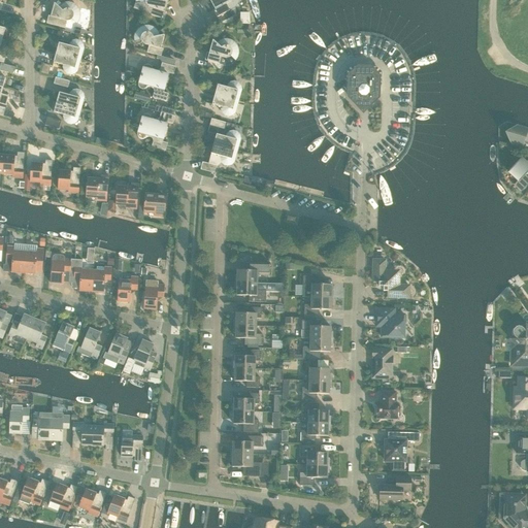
[(139,0),(139,2),(145,2),(145,3),(149,6),(153,7),(151,14),(164,20),(167,11),(165,11),(168,0),(139,0)]
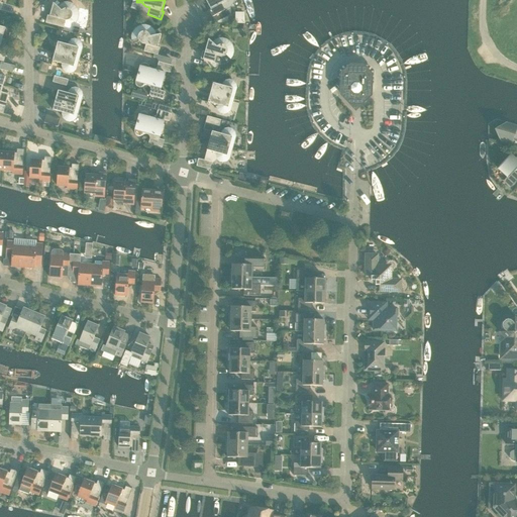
[(205,0),(211,9),(209,10),(212,17),(215,23),(228,16),(225,10),(221,4),(225,2),(226,0),(205,0)]
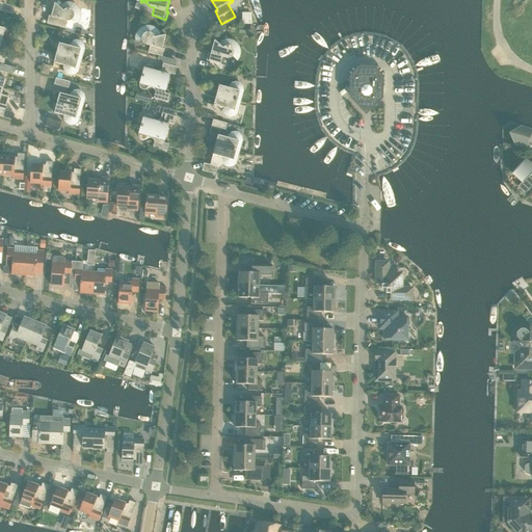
[(65,2),(61,3),(58,6),(55,3),(51,17),(49,16),(47,23),(65,28),(68,21),(70,21),(72,21),(73,20),(78,24),(80,21),(81,17),(81,12),(80,8),(77,5),(74,3),(70,2),(65,2)]
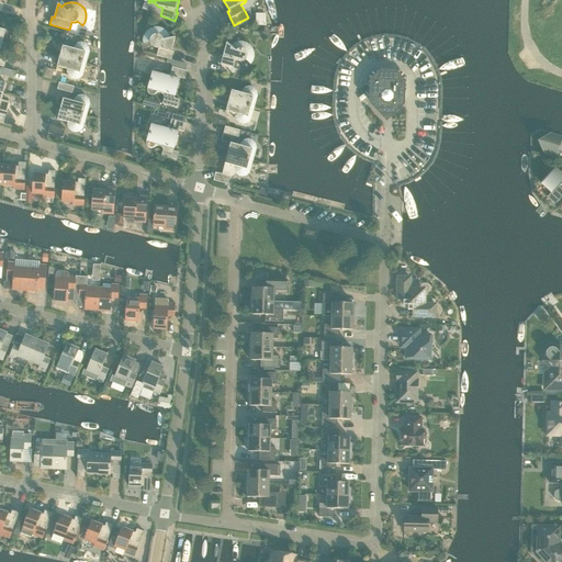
[(171,51),(176,37),(169,38),(168,34),(166,31),(163,29),(158,27),(154,27),(150,30),(147,32),(145,35),(144,40),(144,43),(150,42),(150,44),(154,47),(158,48),(157,56),(171,59),(173,52),(171,51)]
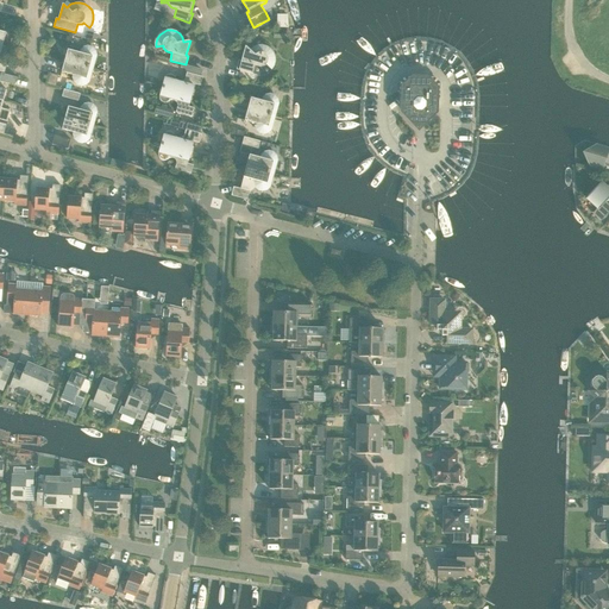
[(99,35),(88,32),(86,39),(96,42),(99,35)]
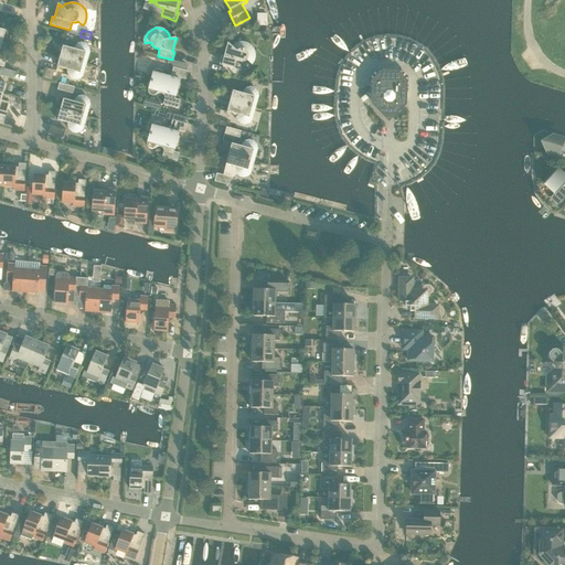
[(222,56),(220,64),(223,65),(222,70),(223,73),(235,75),(237,74),(238,70),(240,70),(245,68),(248,67),(252,64),(254,61),(255,56),(255,53),(254,49),(251,45),(247,43),(244,42),(240,42),(235,44),(232,46),(228,43),(224,56),(222,56)]
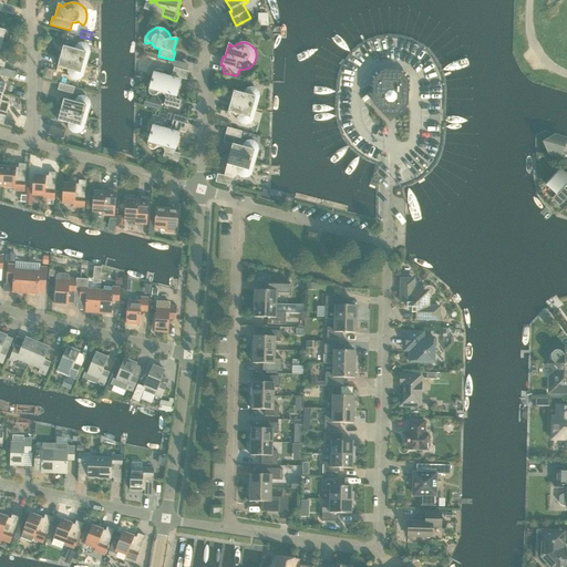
[(63,45),(61,57),(86,63),(90,52),(90,51),(90,50),(90,49),(90,48),(89,47),(89,45),(88,45),(86,44),(85,44),(84,43),(83,43),(82,43),(81,43),(80,43),(78,44),(76,45),(75,47),(75,48),(74,49),(63,45)]
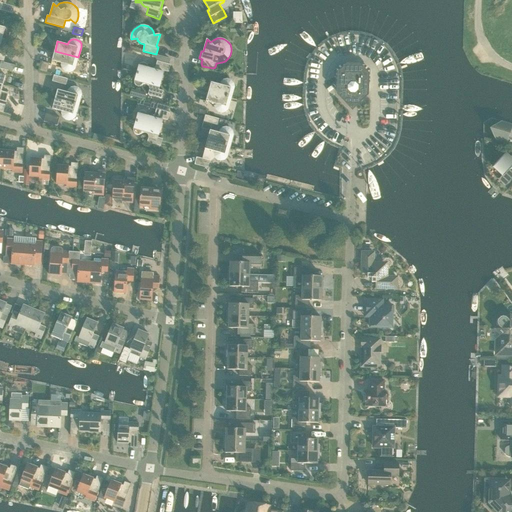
[(78,57),(55,51),(52,60),(62,63),(62,64),(62,65),(62,66),(62,67),(62,68),(63,69),(64,70),(65,71),(66,71),(67,72),(68,72),(69,72),(71,72),(72,71),(73,71),(74,70),(74,69),(75,68),(76,67),(78,57)]
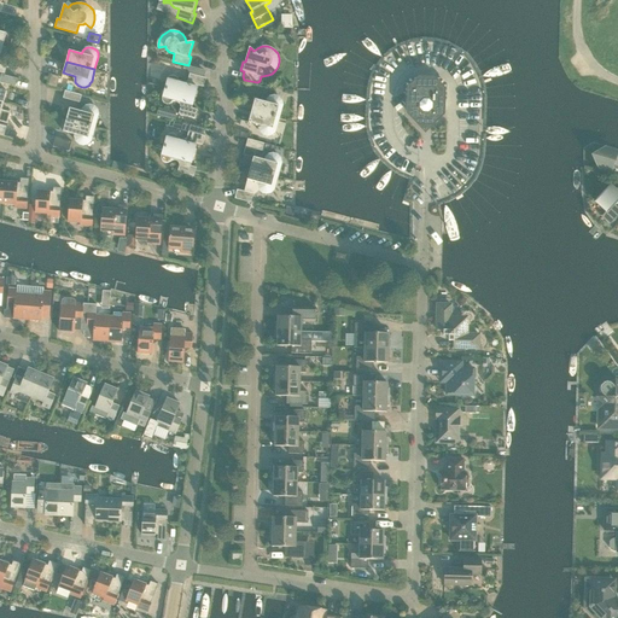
[(17,79),(1,74),(0,77),(0,82),(16,87),(17,79)]
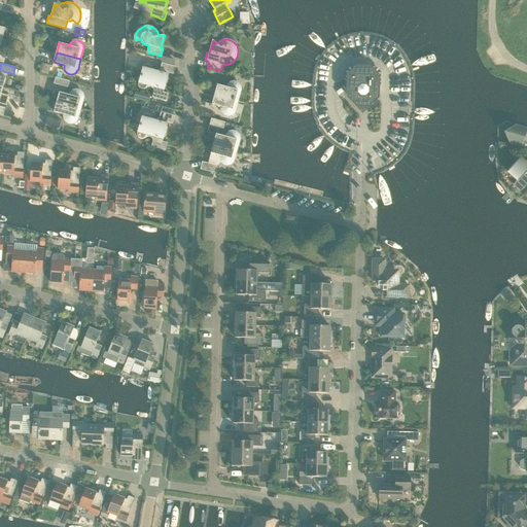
[(142,70),(141,75),(166,82),(169,73),(174,74),(176,66),(162,63),(161,66),(161,68),(160,69),(157,70),(155,70),(154,70),(152,69),(151,66),(149,64),(147,64),(145,64),(144,65),(143,66),(142,68),(142,70)]
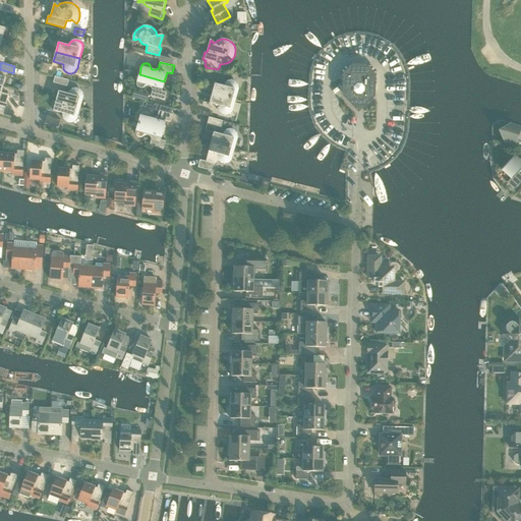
[(373,69),(345,68),(344,95),(354,106),(362,106),(373,96),(373,69)]
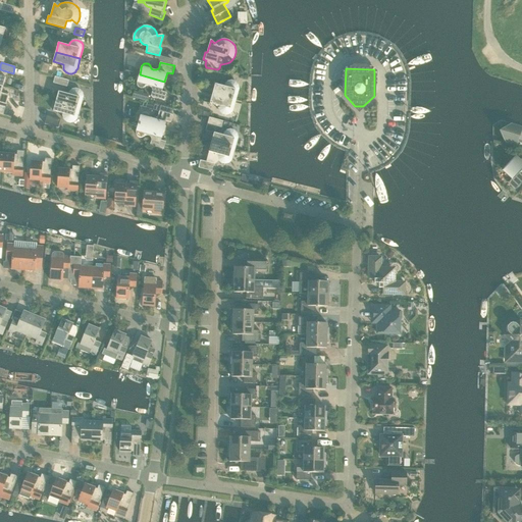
[(164,82),(140,74),(139,80),(138,82),(137,83),(137,85),(138,87),(140,88),(141,88),(143,88),(147,87),(148,86),(150,87),(152,89),(152,91),(152,93),(151,96),(164,100),(166,92),(162,91),(164,82)]
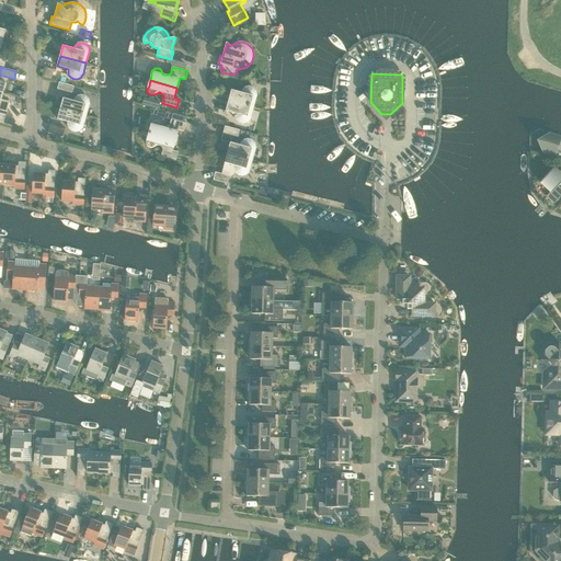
[(73,86),(59,82),(57,89),(72,93),(73,86)]
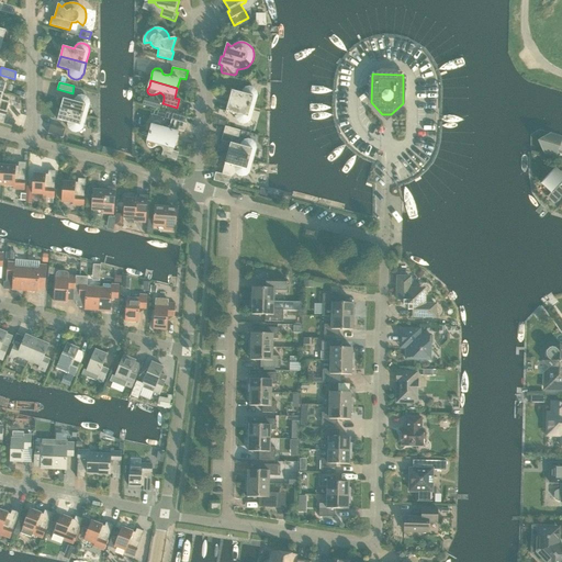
[(228,100),(254,108),(257,97),(257,94),(256,91),(254,88),(249,87),(245,88),(243,91),(242,92),(232,90),(228,100)]
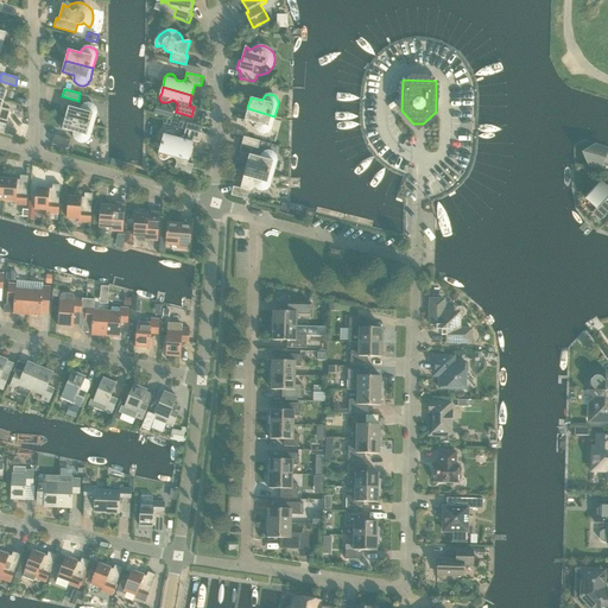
[(4,101),(0,99),(0,120),(7,122),(10,112),(1,109),(4,101)]
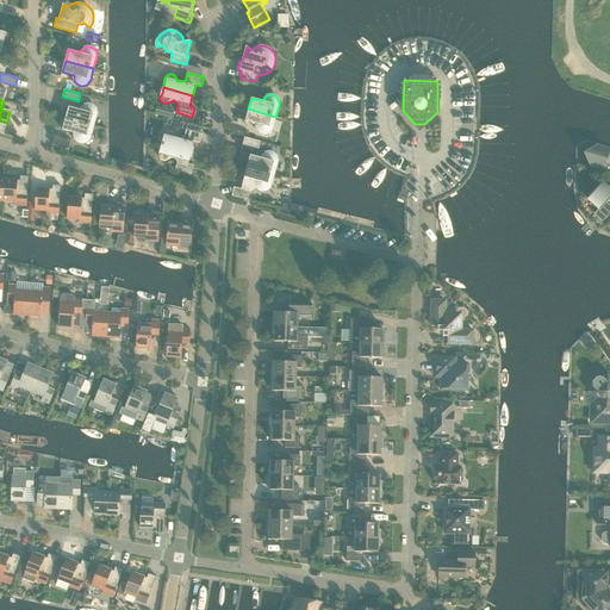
[(69,106),(66,118),(94,125),(97,114),(97,113),(97,112),(97,110),(97,109),(95,109),(95,106),(94,106),(93,105),(92,104),(89,104),(88,104),(87,104),(86,105),(85,105),(83,106),(82,106),(82,107),(81,107),(81,109),(81,110),(69,106)]
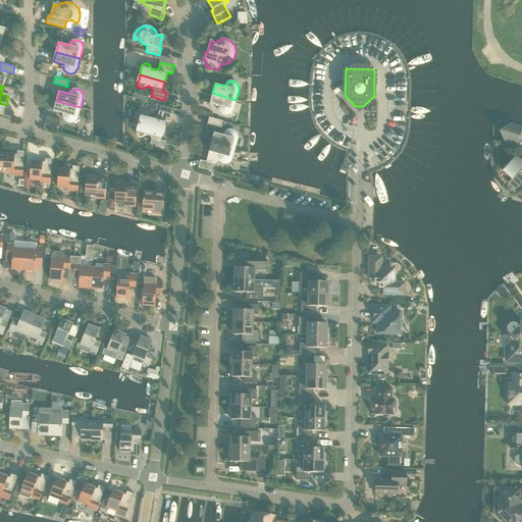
[(233,109),(236,100),(212,93),(210,103),(219,105),(219,107),(219,111),(222,113),(226,114),(229,114),(232,111),(233,109)]
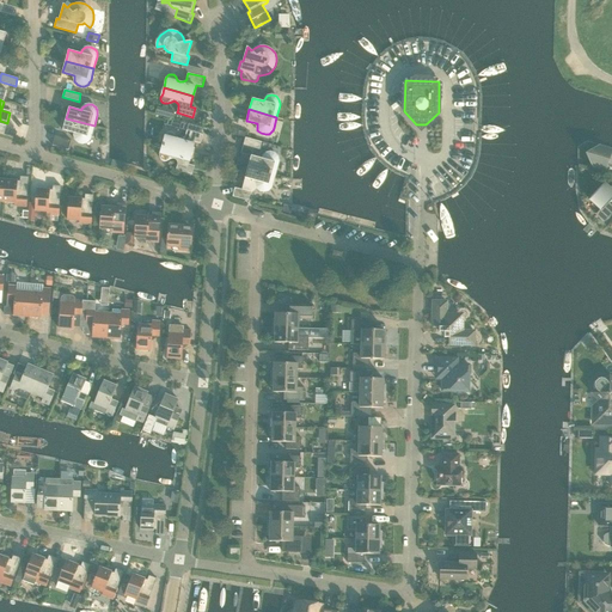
[(95,126),(66,118),(62,129),(74,133),(74,134),(74,135),(74,136),(74,138),(75,139),(75,140),(77,141),(78,142),(79,142),(80,144),(81,144),(83,144),(84,144),(85,144),(86,142),(87,142),(89,141),(90,140),(90,139),(91,139),(91,138),(95,126)]
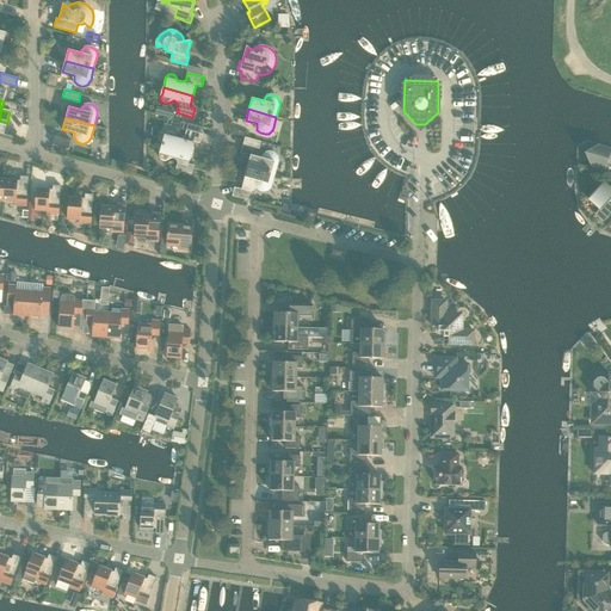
[(164,139),(162,144),(191,153),(195,141),(201,143),(203,134),(196,133),(197,127),(187,124),(185,134),(185,136),(184,137),(181,139),(180,139),(178,139),(176,137),(174,133),(172,131),(170,131),(168,131),(166,133),(165,134),(164,136),(164,139)]
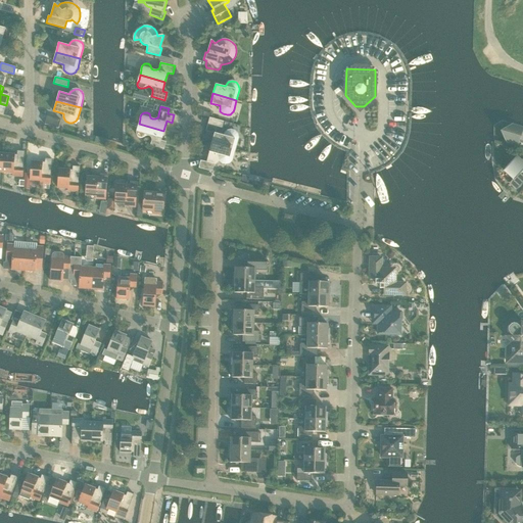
[(522,126),(522,112),(508,108),(504,120),(522,126)]
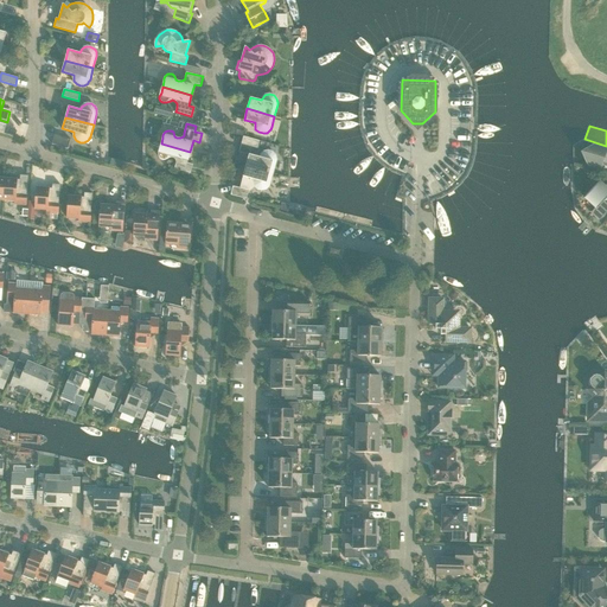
[(71,140),(56,135),(52,145),(69,149),(71,140)]
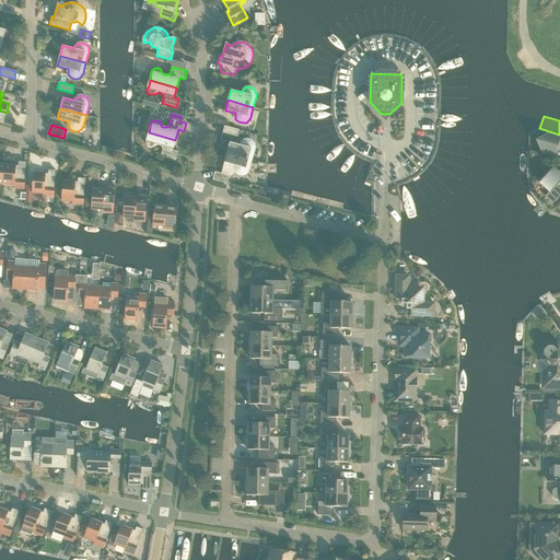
[(240,130),(224,126),(223,132),(237,137),(240,130)]
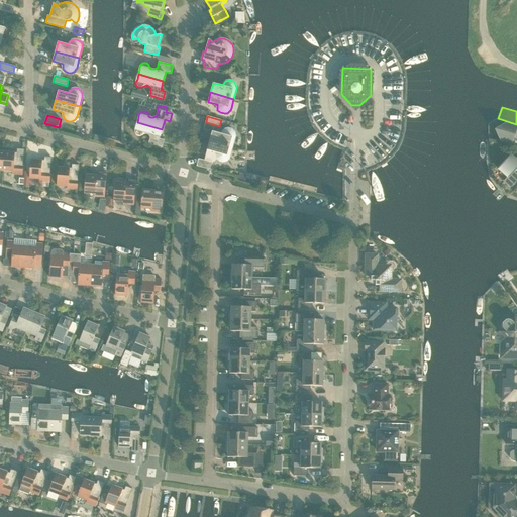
[(162,129),(137,122),(136,127),(135,129),(134,130),(134,132),(135,134),(137,135),(139,135),(140,135),(144,133),(145,133),(147,134),(148,135),(149,136),(149,138),(149,140),(148,143),(162,147),(165,139),(160,138),(162,129)]
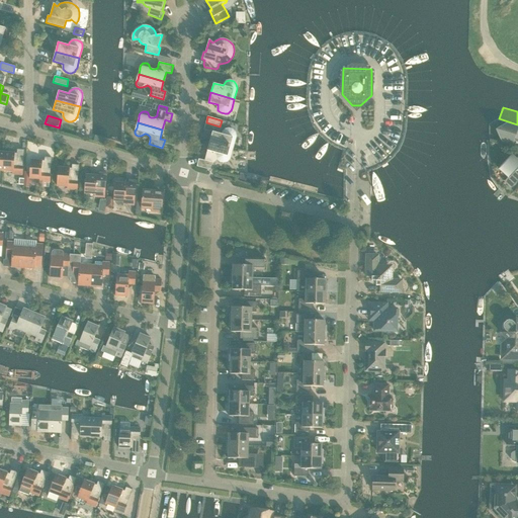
[(513,143),(513,141),(517,142),(517,128),(505,124),(496,130),(500,139),(513,143)]
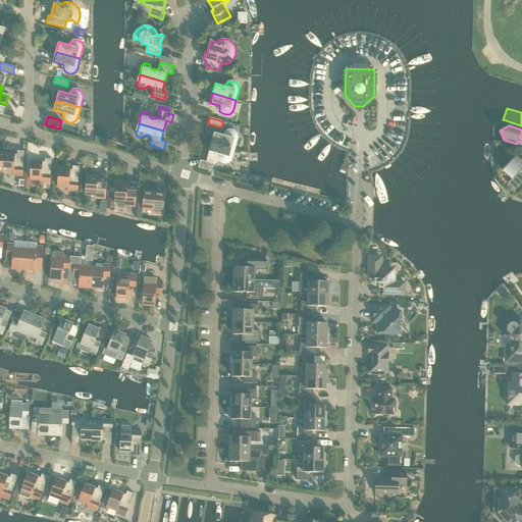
[(214,133),(211,142),(235,149),(238,139),(238,137),(237,134),(235,131),(230,129),(226,131),(224,134),(223,135),(214,133)]
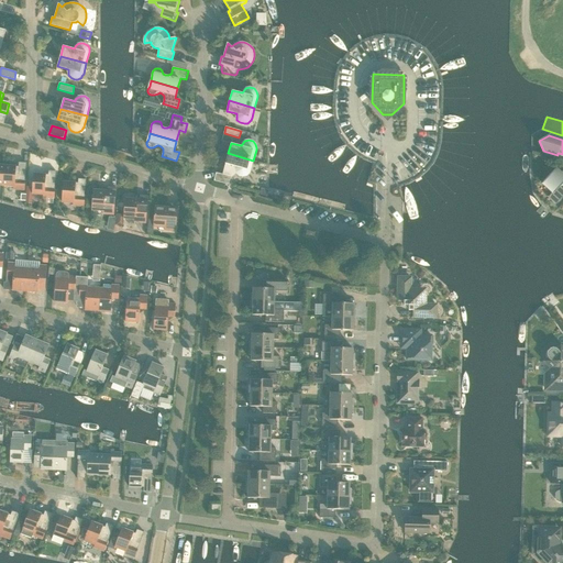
[(253,161),(228,153),(225,164),(235,166),(234,168),(235,173),(239,175),(243,176),(246,175),(250,173),(250,170),(251,170),(253,161)]
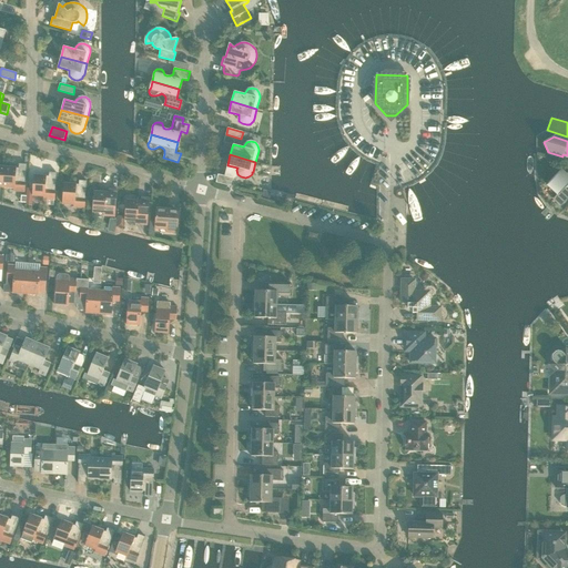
[(4,166),(2,188),(13,188),(13,191),(24,192),(27,164),(19,163),(18,169),(16,169),(16,168),(4,166)]
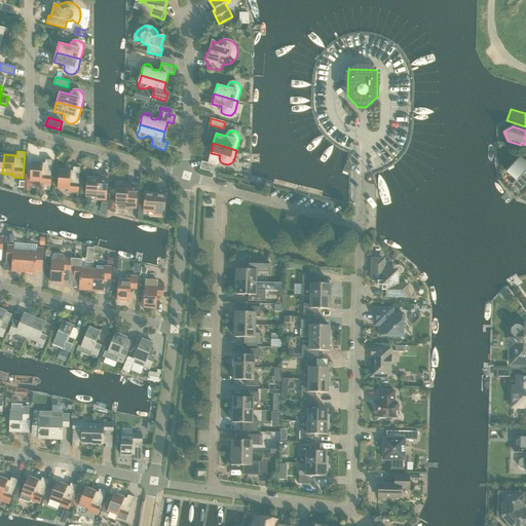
[(525,185),(525,163),(519,157),(506,172),(516,180),(512,185),(520,192),(525,185)]
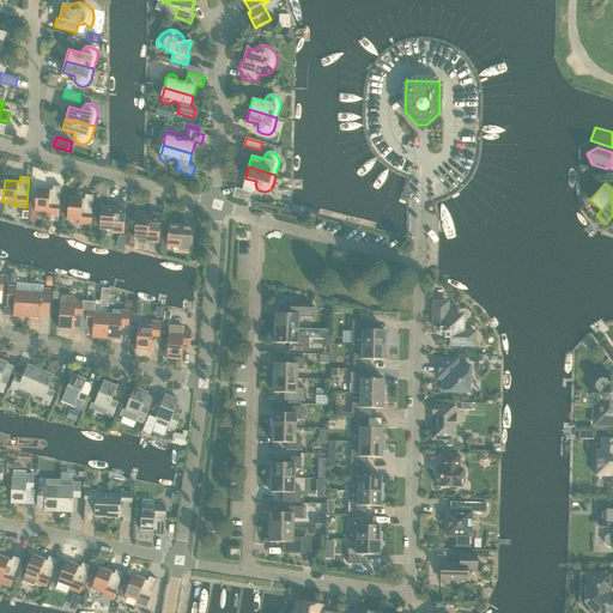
[(35,211),(47,212),(47,214),(59,216),(61,186),(53,186),(52,192),(49,190),(50,189),(37,188),(35,211)]
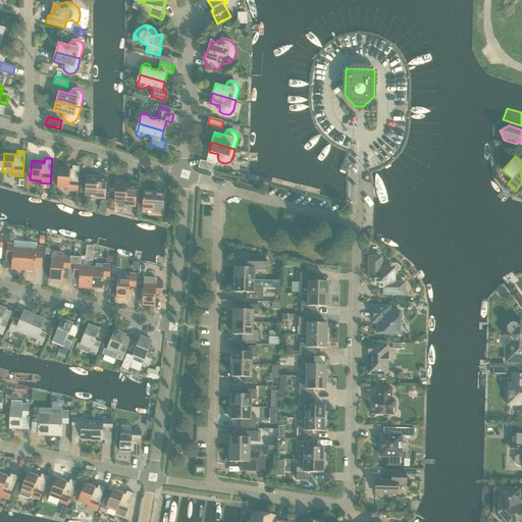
[(212,170),(214,163),(200,160),(198,167),(212,170)]
